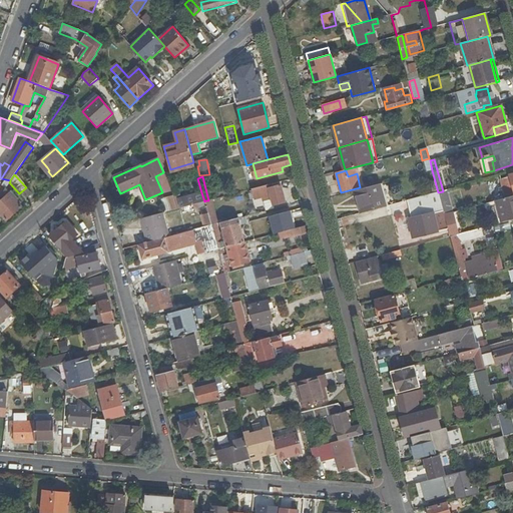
[(272,183),(251,188),(252,191),(248,192),(250,199),(262,196),(263,199),(271,196),(273,204),(285,201),(281,184),(272,186),(272,183)]
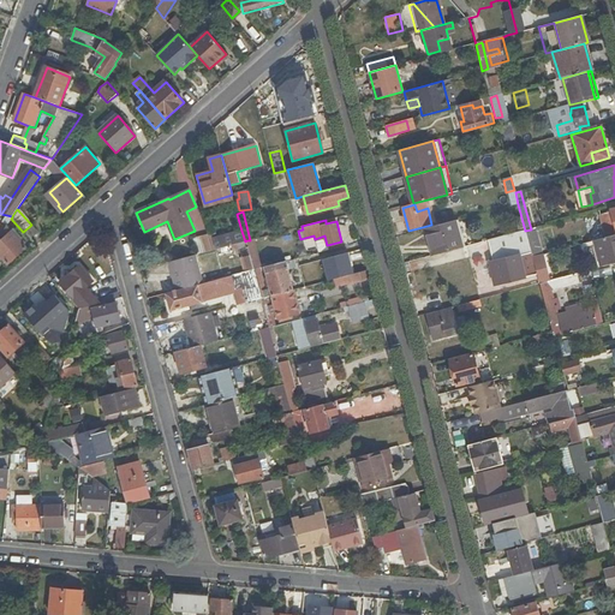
[(461,248),(465,246),(458,220),(454,221),(461,248)]
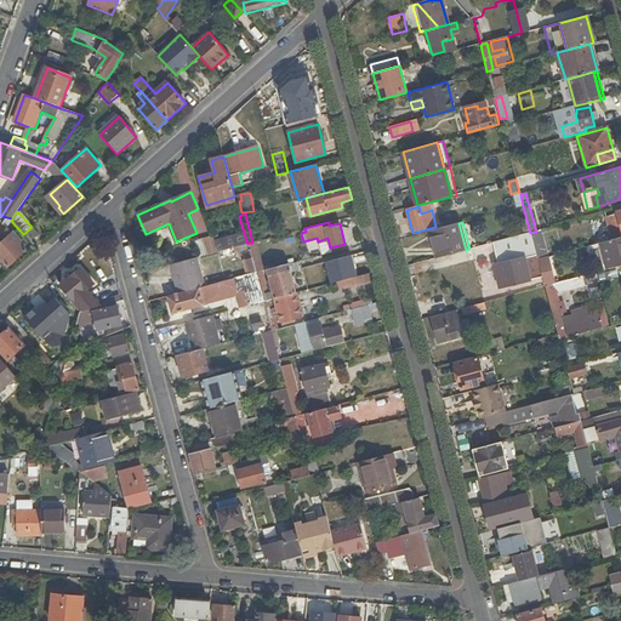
[(429,232),(437,258),(466,250),(459,223),(429,232)]
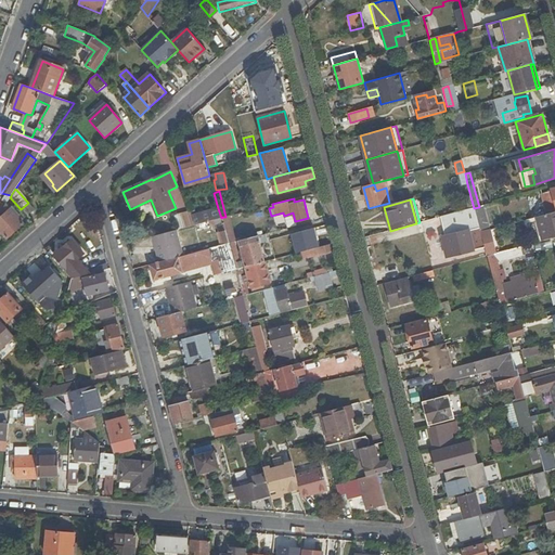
[(21,209),(26,216),(34,209),(28,203),(21,209)]
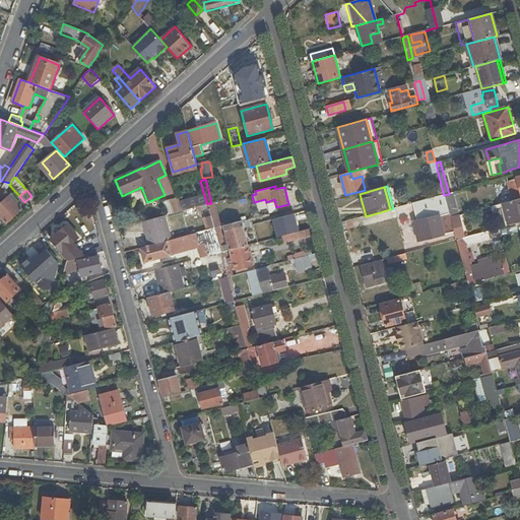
[(9,196),(5,191),(0,198),(4,201),(9,196)]
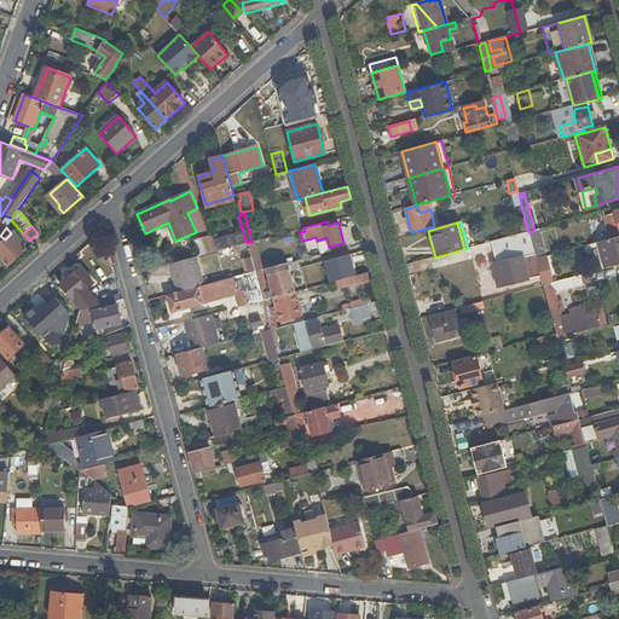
[(534,231),(528,232),(536,259),(544,256),(537,230),(534,231)]
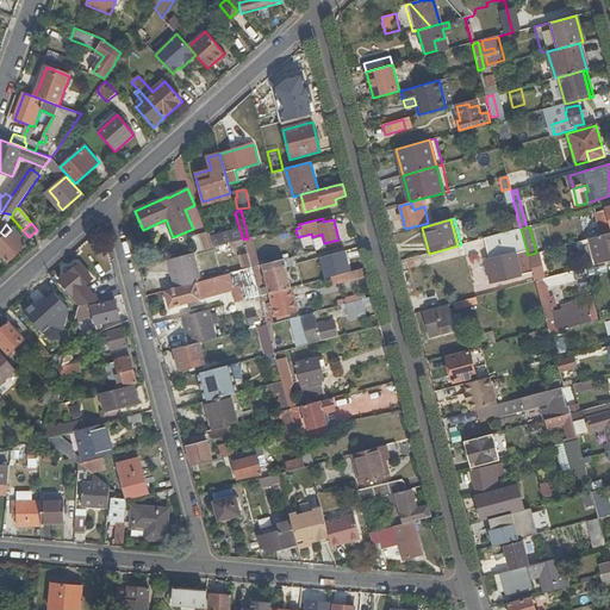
[(586,231),(587,240),(590,238),(602,235),(601,228),(586,231)]
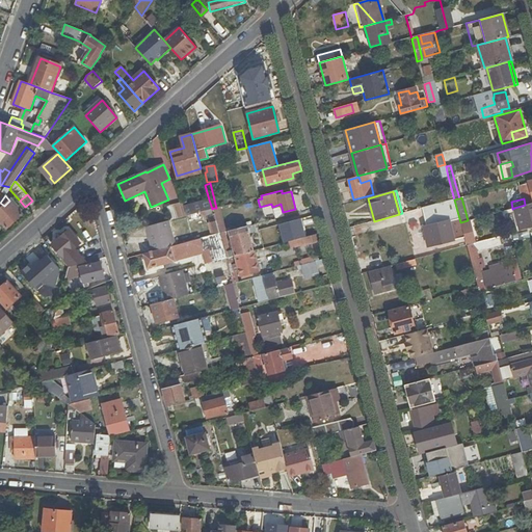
[(203,201),(184,206),(187,215),(191,214),(212,209),(209,200),(203,201)]
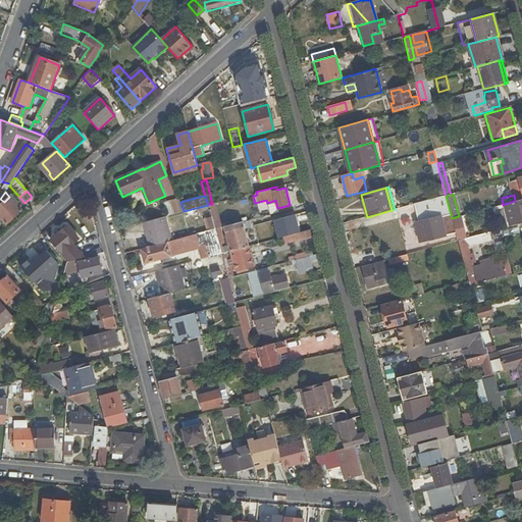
[(452,218),(446,196),(415,204),(417,214),(431,211),(432,212),(439,211),(442,225),(448,224),(451,236),(456,233),(452,219),(452,218)]
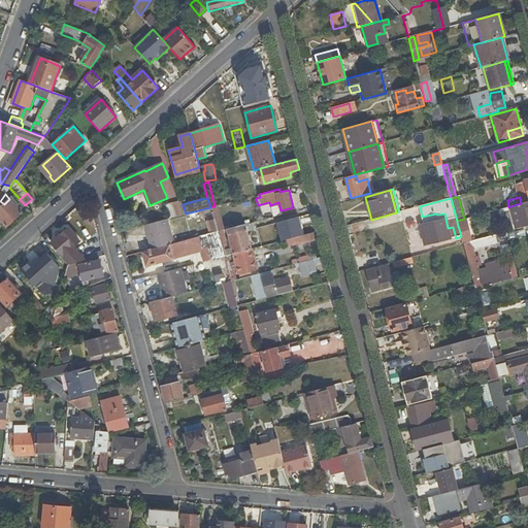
[(9,199),(4,204),(0,207),(0,220),(6,227),(22,213),(9,199)]
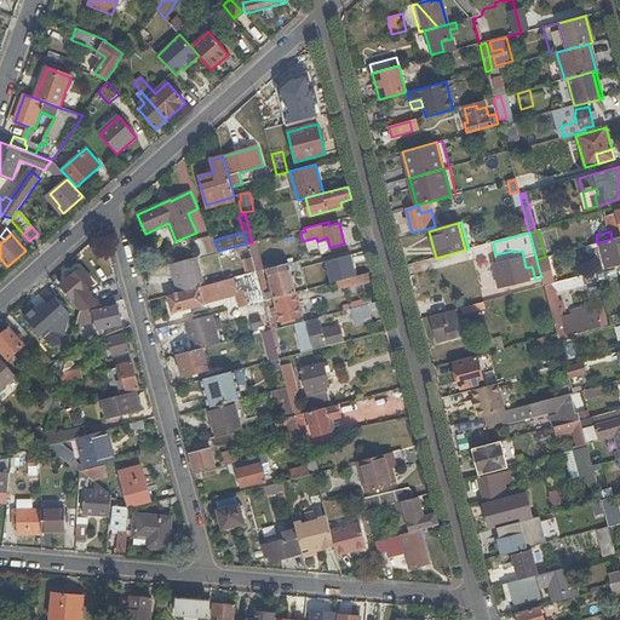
[(214,240),(213,235),(195,240),(200,256),(218,251),(214,240)]
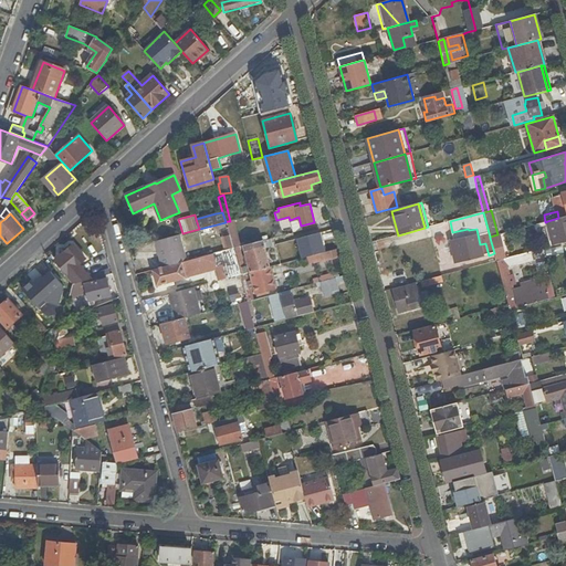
[(565,242),(565,216),(565,217),(558,218),(547,221),(553,245),(565,242)]
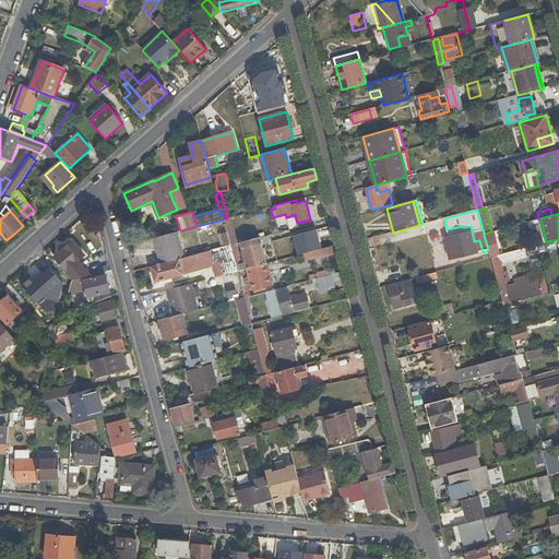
[(224,218),(225,224),(227,232),(232,245),(236,244),(238,242),(232,217),(227,218),(224,218)]
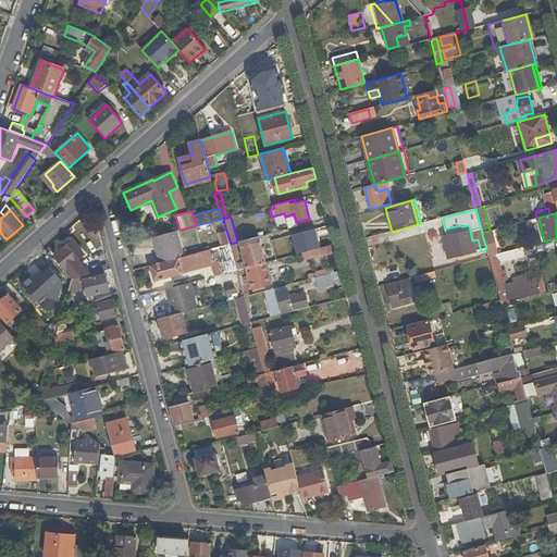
[(222,219),(200,224),(201,230),(224,223),(223,218),(222,219)]
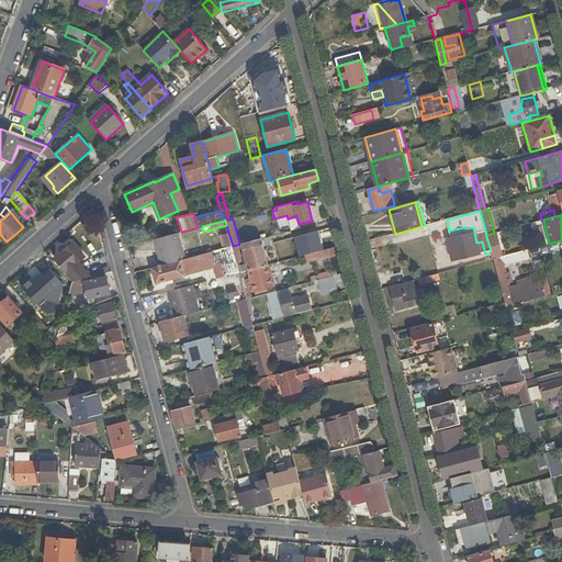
[(464,227),(449,231),(451,239),(467,236),(465,228),(464,227)]
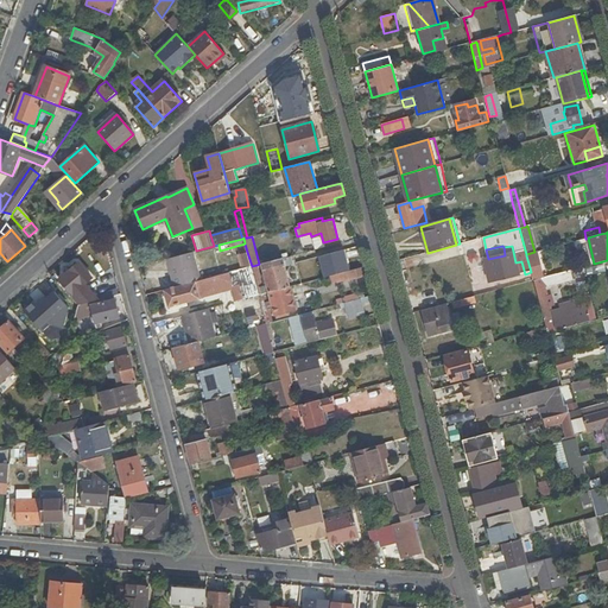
[(505,255),(488,259),(489,265),(491,268),(493,282),(525,274),(521,261),(515,263),(512,246),(504,247),(505,255)]
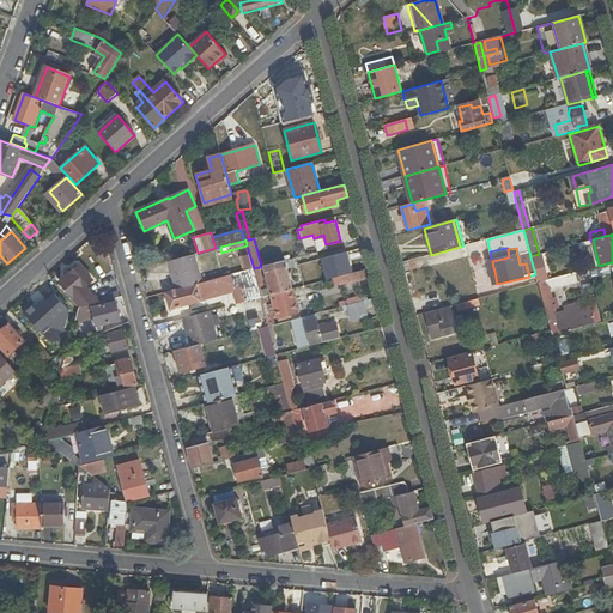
[(194,254),(169,261),(176,290),(201,283),(194,254)]
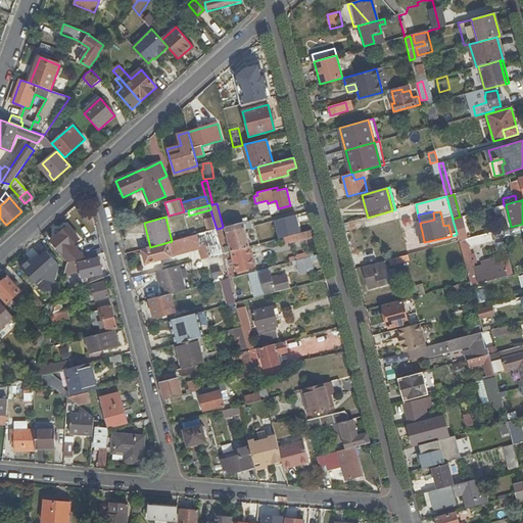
[(217,229),(212,217),(205,219),(208,231),(217,229)]
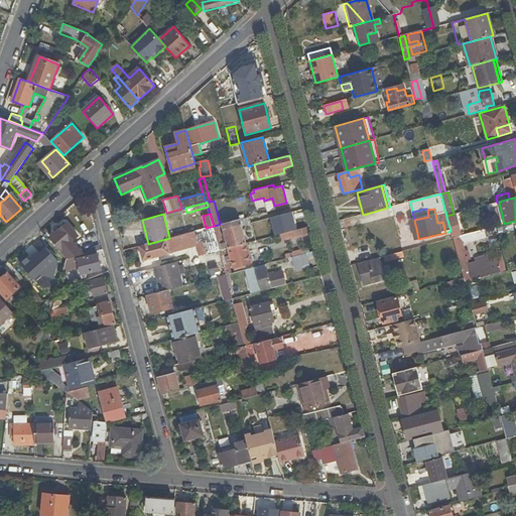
[(455,215),(446,217),(450,231),(453,238),(460,236),(458,231),(460,230),(455,215)]
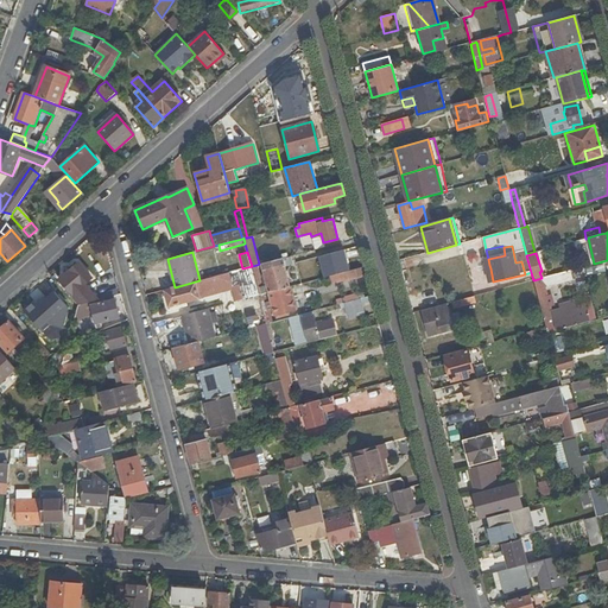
[(267,289),(268,292),(290,286),(282,258),(261,264),(268,289),(267,289)]
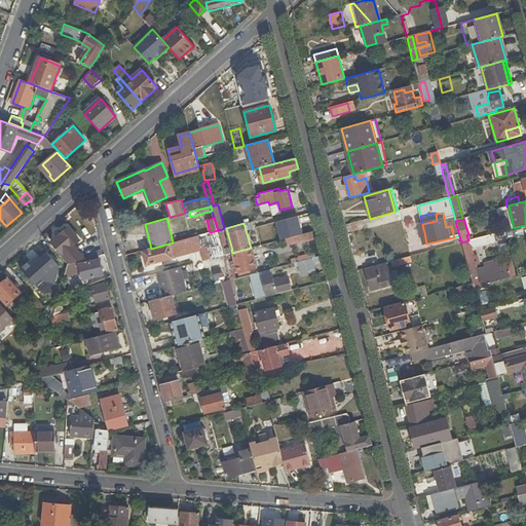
[(303,234),(308,232),(307,226),(299,224),(286,227),(289,237),(303,234)]
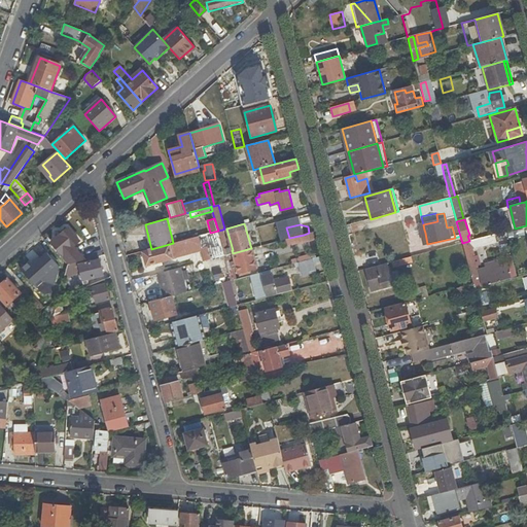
[(63,254),(64,254),(70,261),(79,252),(73,246),(79,241),(68,227),(61,235),(64,238),(56,246),(63,254)]
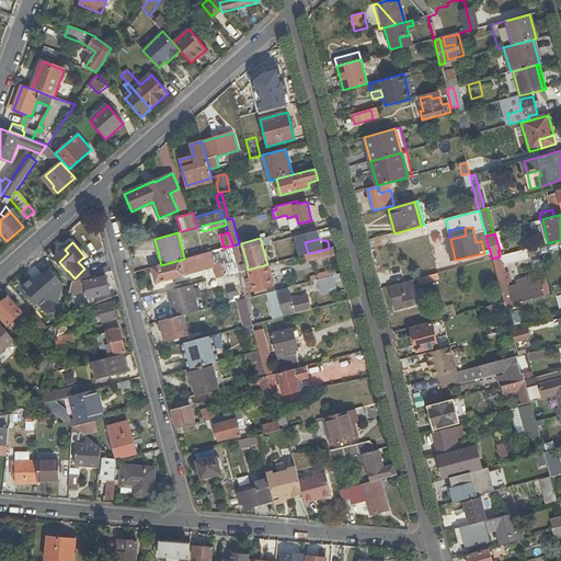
[(237,244),(232,245),(239,272),(244,271),(237,244)]
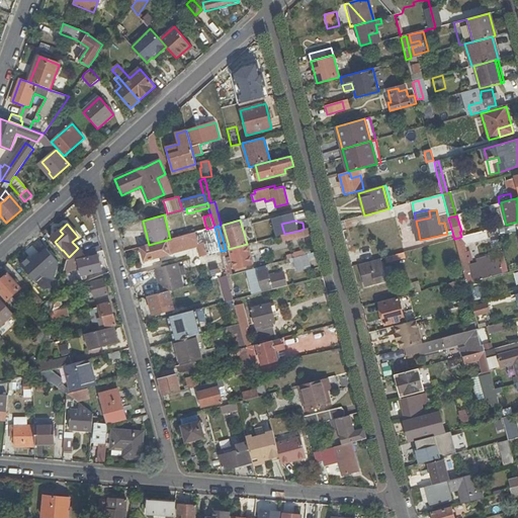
[(206,229),(183,235),(183,236),(140,247),(144,261),(187,250),(187,247),(197,245),(203,243),(206,255),(221,251),(214,227),(206,229)]
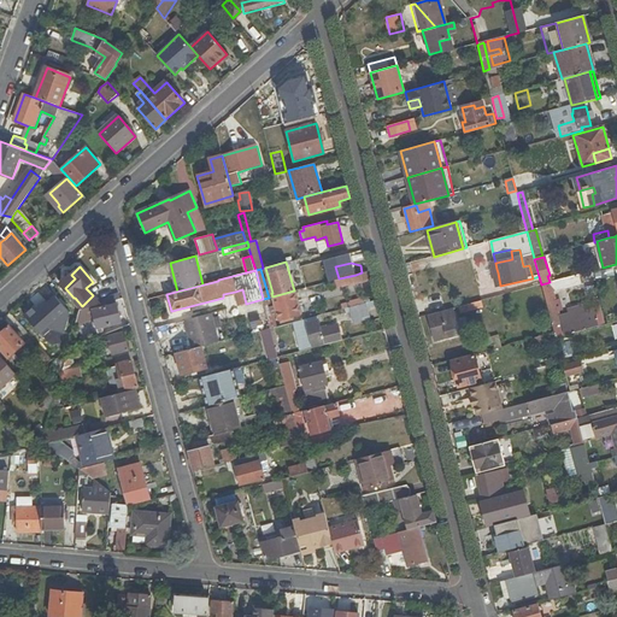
[(369,271),(362,272),(356,275),(357,283),(371,280),(369,271)]
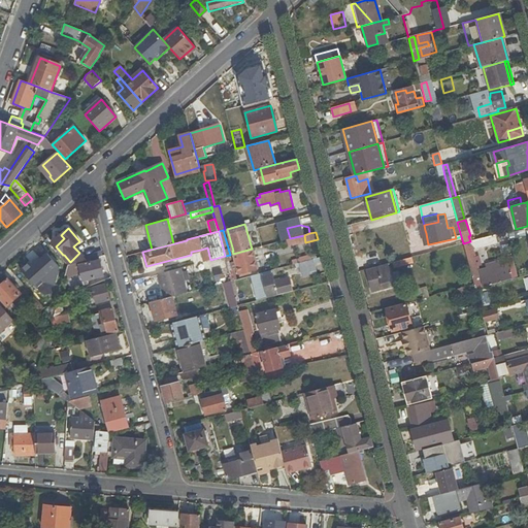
[(495,241),(494,235),(470,241),(463,243),(473,282),(474,285),(475,290),(485,288),(512,279),(508,268),(493,272),(485,274),(480,276),(475,262),(471,248),(495,241)]
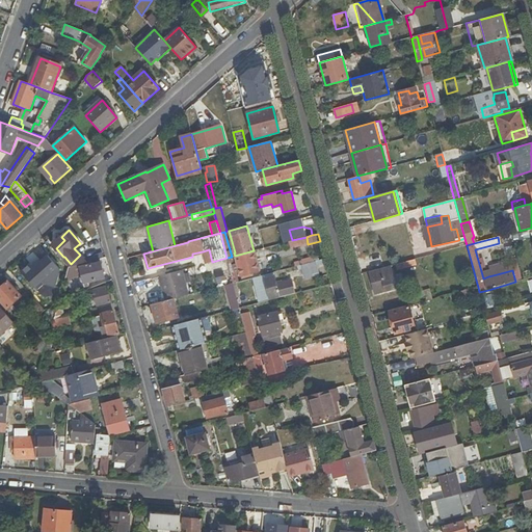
[(54,255),(47,246),(31,259),(38,268),(54,255)]
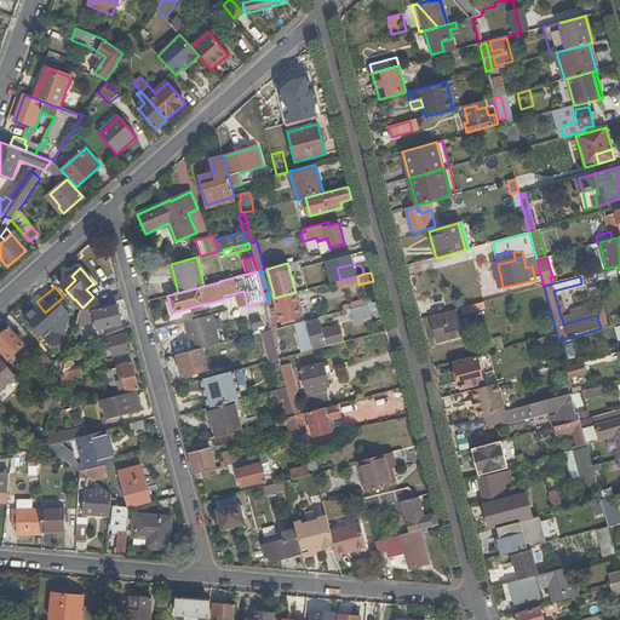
[(240,308),(247,305),(244,291),(236,293),(240,308)]
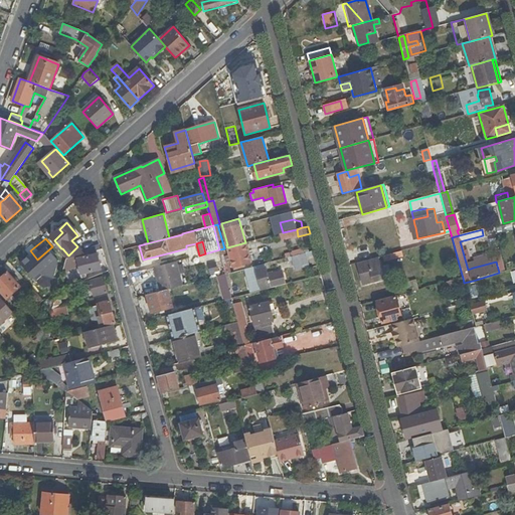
[(245,242),(227,247),(228,250),(232,267),(250,263),(245,242)]
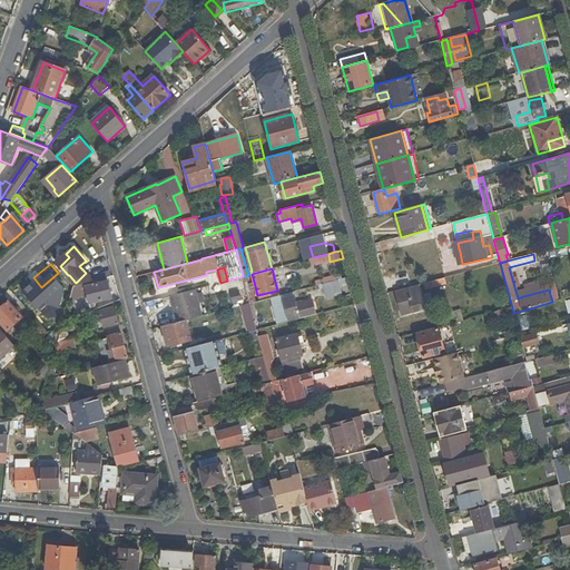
[(248,275),(243,276),(245,285),(249,303),(255,302),(249,278),(253,277),(252,274),(248,275)]
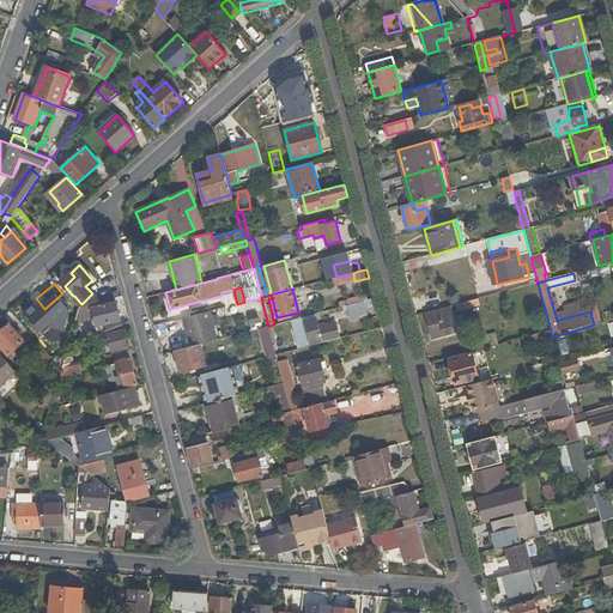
[(263,307),(261,297),(244,302),(247,310),(263,307)]
